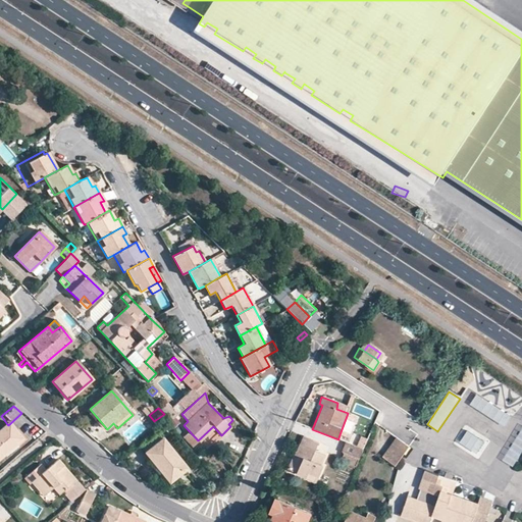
[(345,439),(354,415),(348,413),(338,437),(345,439)]
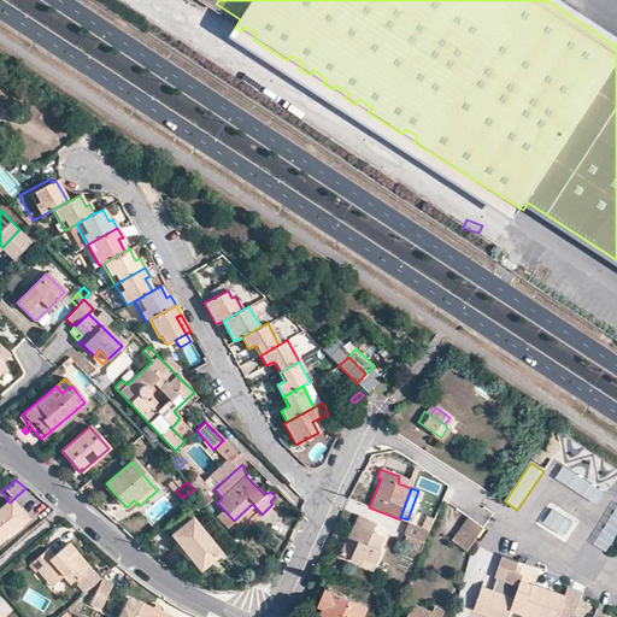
[(0,542),(21,526),(13,517),(18,512),(10,503),(9,501),(0,509),(0,542)]
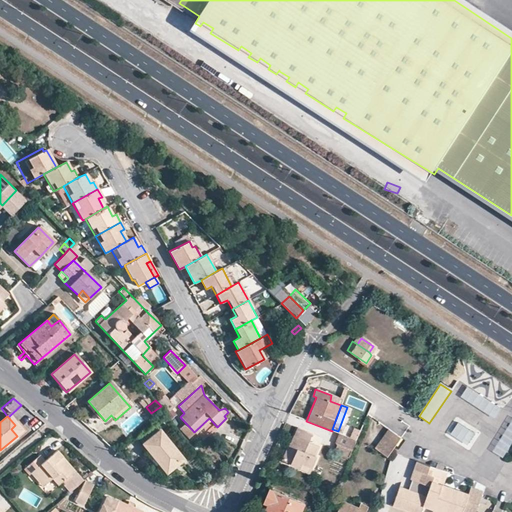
[(449,437),(469,449),(478,434),(458,422),(449,437)]
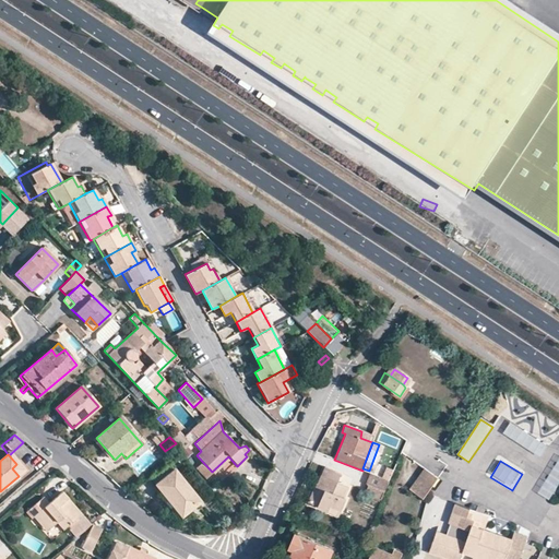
[(16,464),(12,468),(19,476),(24,472),(16,464)]
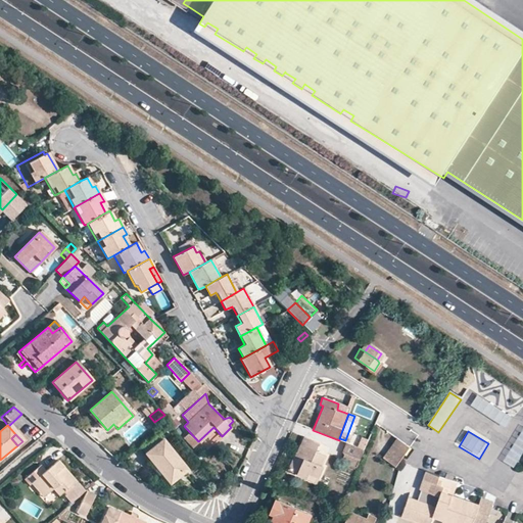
[(287,470),(306,478),(308,474),(318,478),(322,467),(320,466),(324,456),(315,452),(318,443),(303,437),(294,460),(292,459),(287,470)]
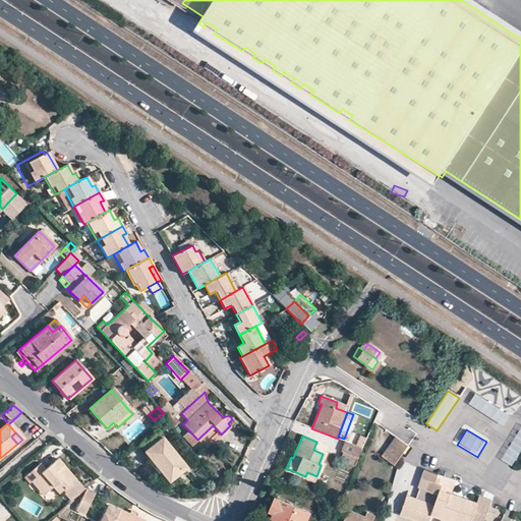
[(396,436),(391,442),(400,449),(405,442),(396,436)]
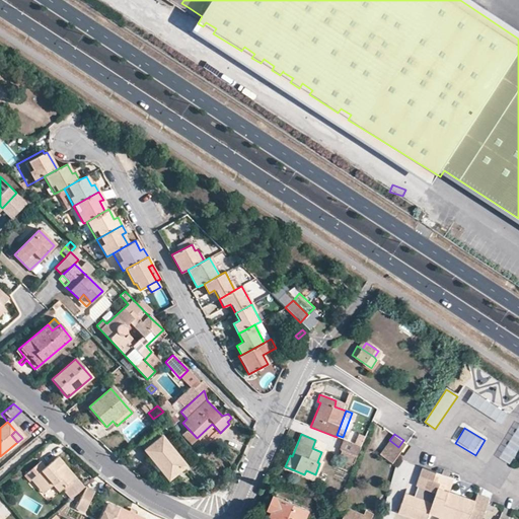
[(173,475),(186,466),(162,436),(144,450),(160,470),(166,465),(173,475)]
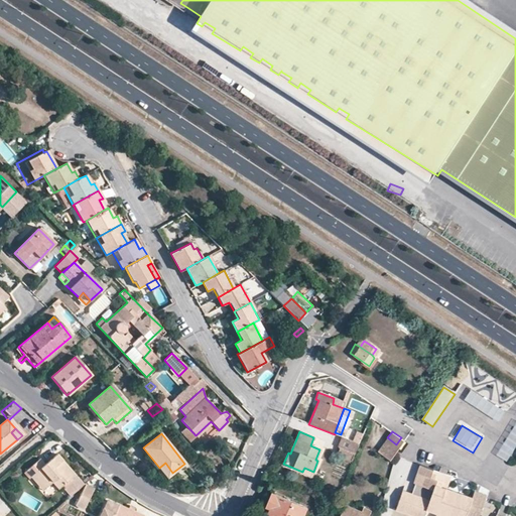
[(359,443),(343,437),(339,447),(340,448),(355,454),(359,443)]
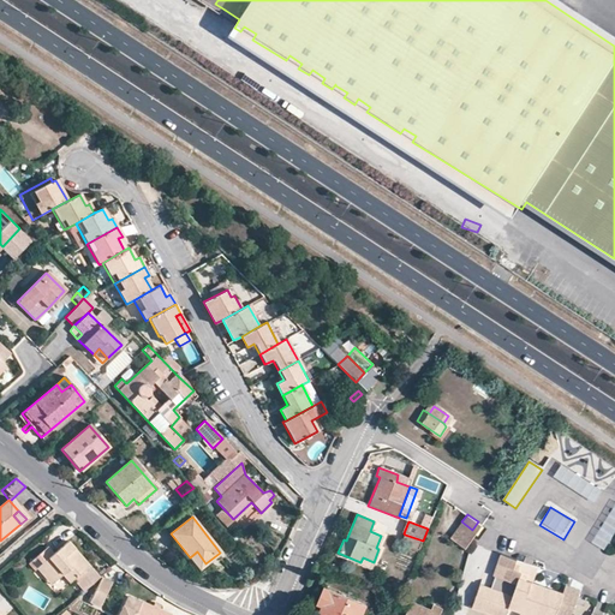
[(452,536),(463,544),(472,530),(461,521),(452,536)]
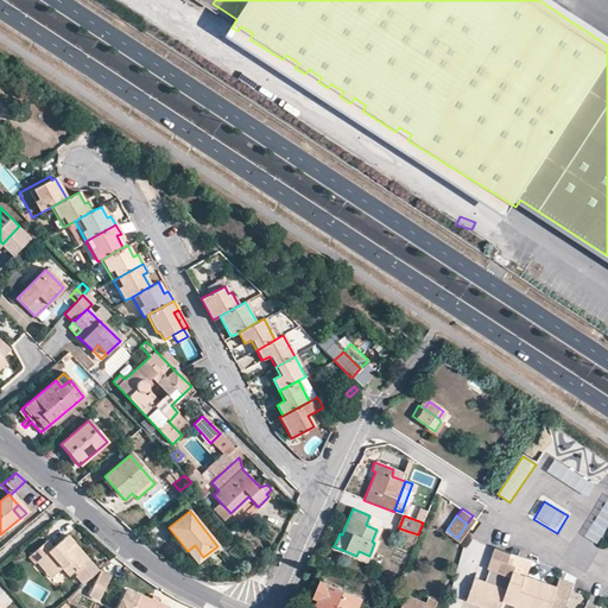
[(467,524),(470,526),(476,519),(473,515),(467,524)]
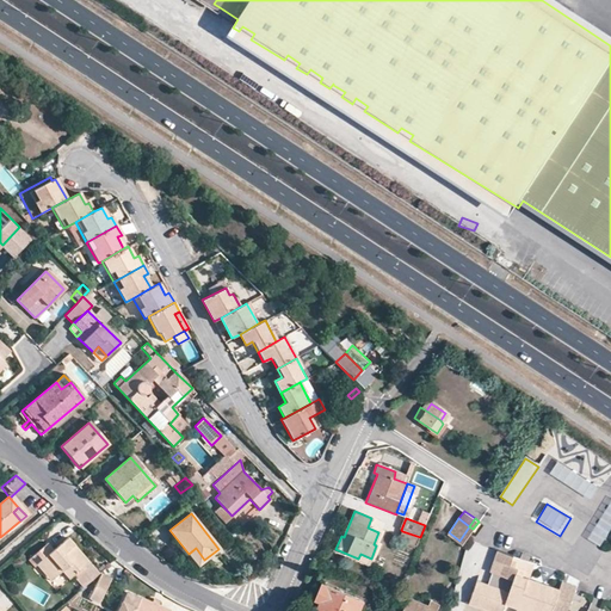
[(460,541),(462,542),(473,529),(469,526),(460,541)]
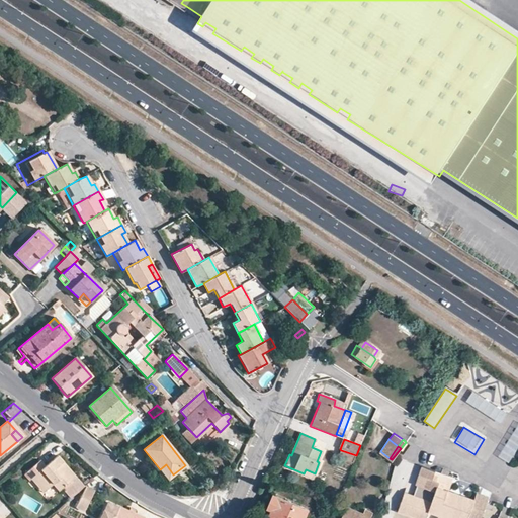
[(356,455),(341,450),(339,457),(353,462),(356,455)]
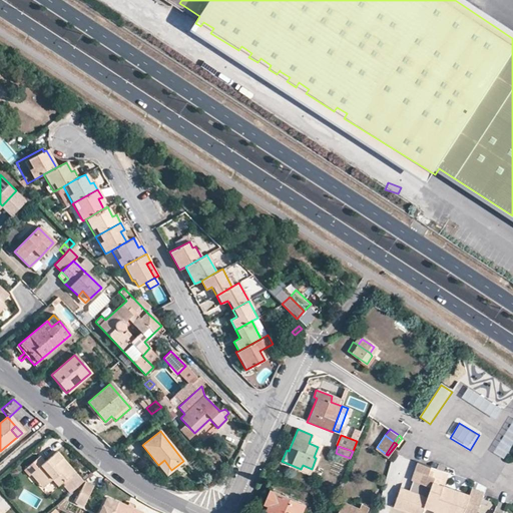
[(33,472),(45,487),(50,481),(56,488),(60,485),(68,495),(82,483),(56,453),(44,463),(39,457),(23,471),(28,476),(29,475),(33,472)]
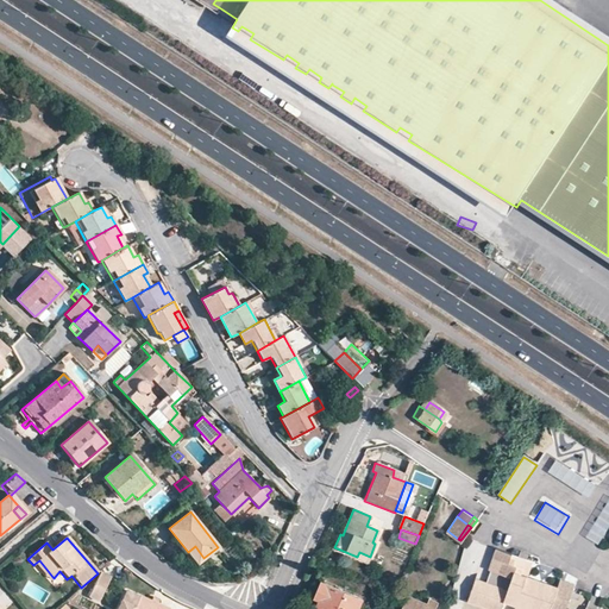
[(195,546),(188,552),(196,564),(203,558),(195,546)]
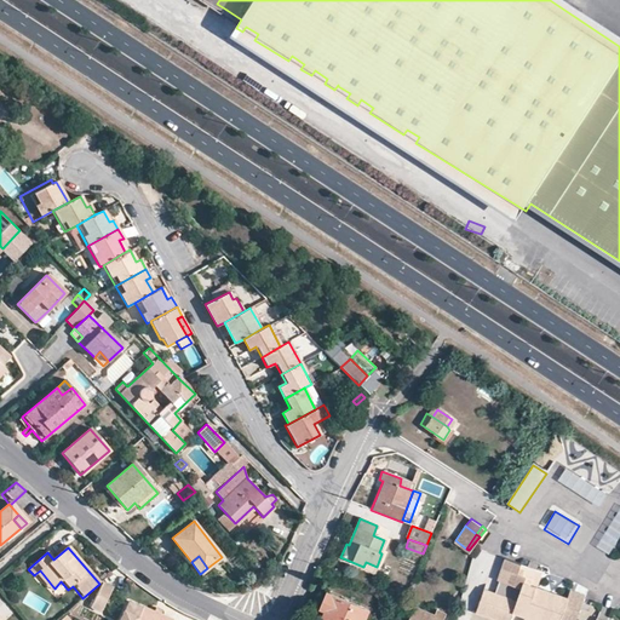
[(493,619),(509,619),(511,614),(522,618),(521,619),(575,619),(584,597),(569,592),(567,598),(537,587),(538,581),(515,574),(518,563),(504,558),(497,580),(499,581),(494,593),(482,589),(475,613),(493,619)]
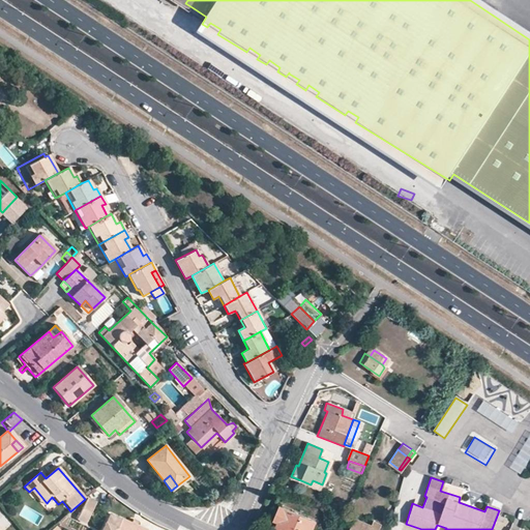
[(320,490),(322,484),(313,480),(311,484),(310,486),(320,490)]
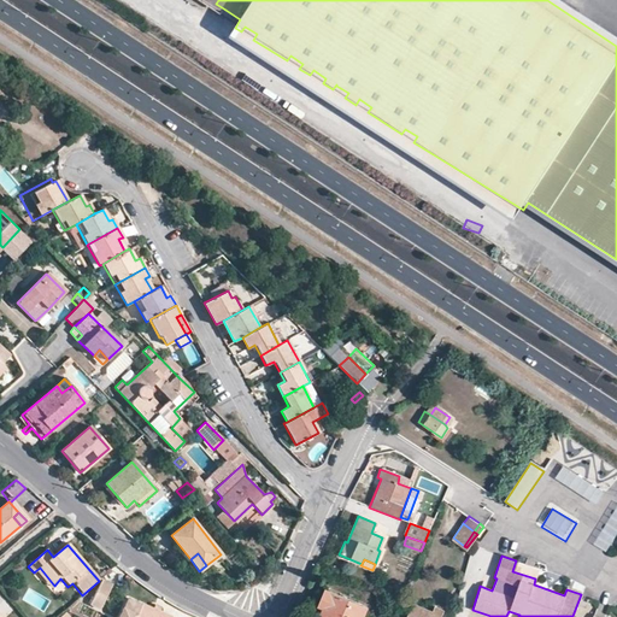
[(516,560),(512,571),(535,579),(539,569),(516,560)]
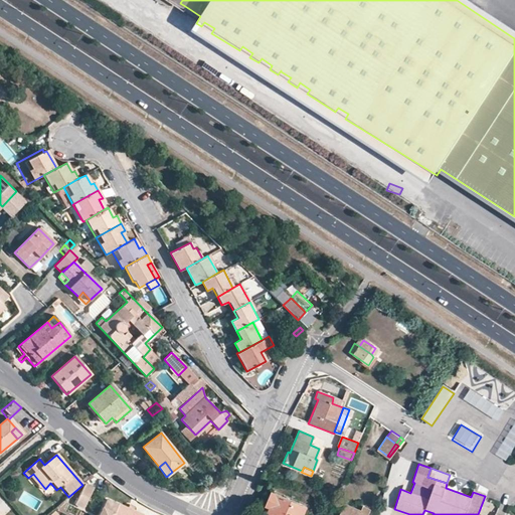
[(33,474),(29,477),(41,491),(45,489),(33,474)]
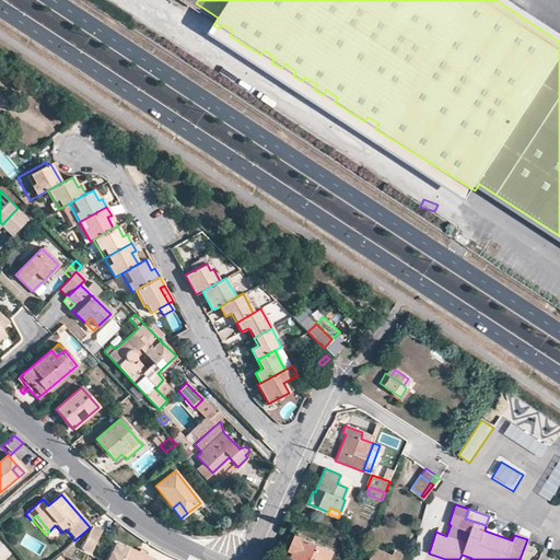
[(81,549),(90,555),(101,532),(92,527),(81,549)]
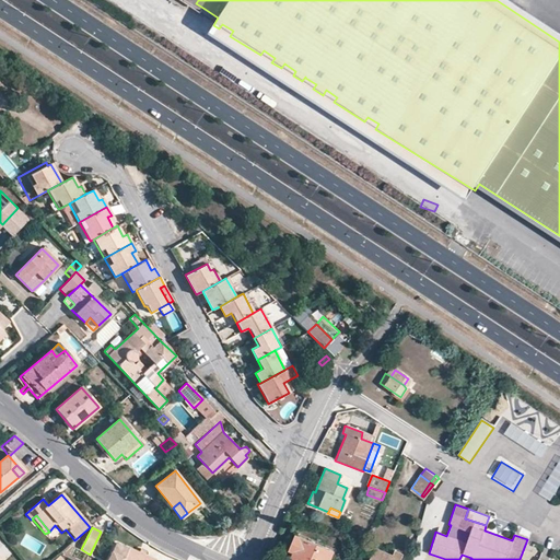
[(329,559),(334,551),(294,536),(288,551),(292,553),(289,559),(329,559)]
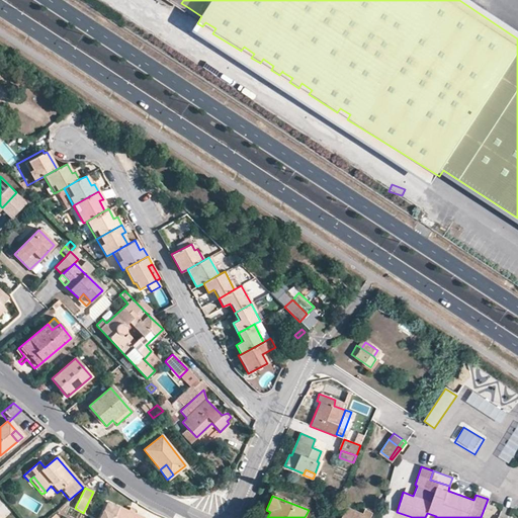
[(134,510),(128,508),(126,511),(107,503),(100,517),(141,517),(132,514),(134,510)]
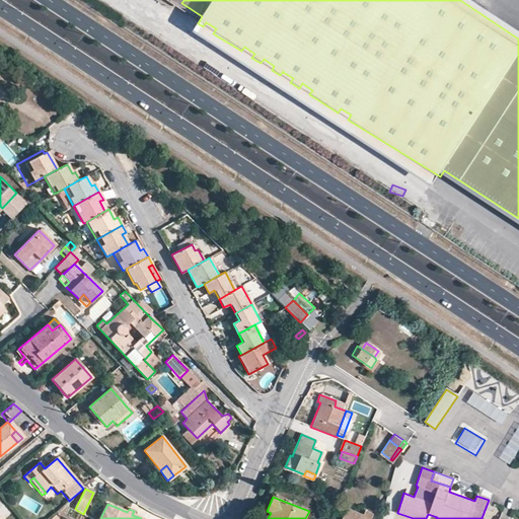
[(368,518),(371,513),(363,510),(361,514),(345,508),(340,518),(368,518)]
